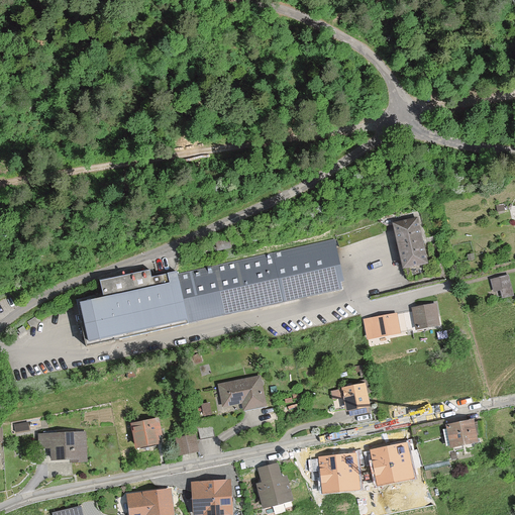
[(483,173),(472,175),(474,184),(485,181),(483,173)]
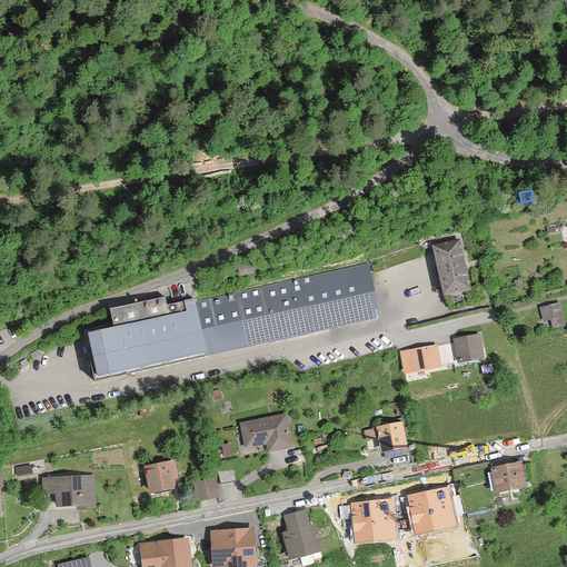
[(553,222),(545,225),(547,234),(555,231),(553,222)]
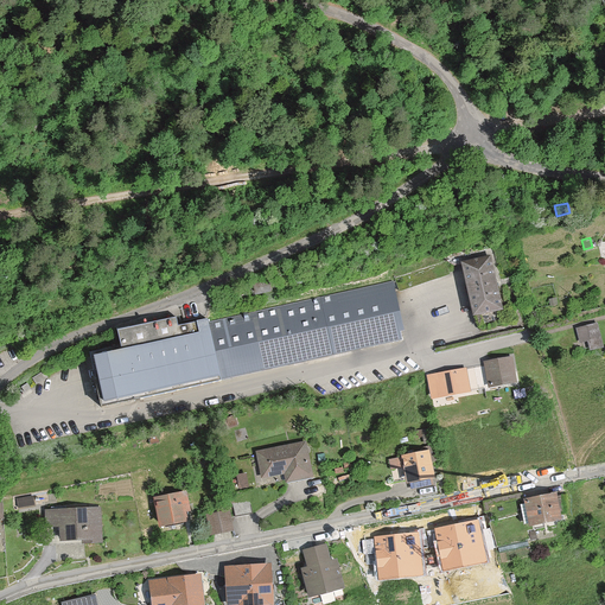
[(490,255),(462,261),(469,288),(497,281),(490,255)]
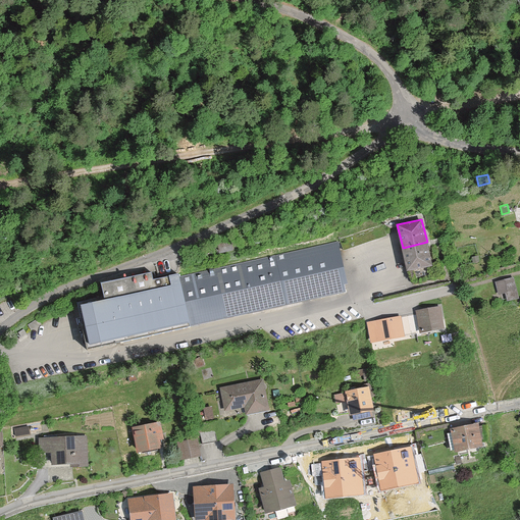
[(427,242),(403,248),(408,271),(432,266),(427,242)]
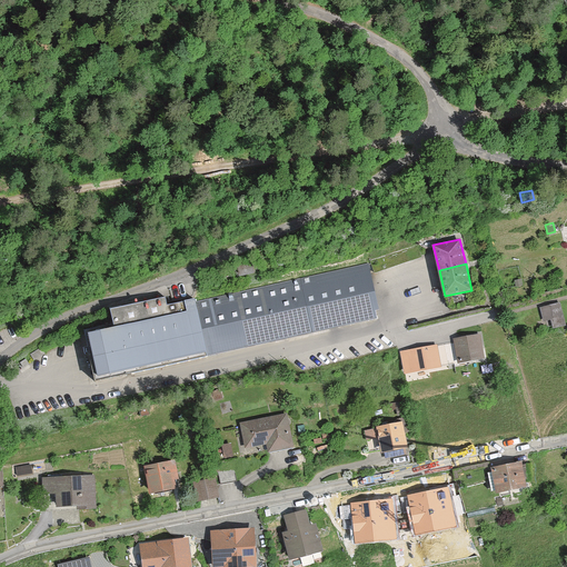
[(110,309),(113,327),(83,334),(93,378),(275,337),(274,329),(378,306),(370,271),(302,286),(301,278),(196,301),(195,298),(168,305),(167,297),(110,309)]
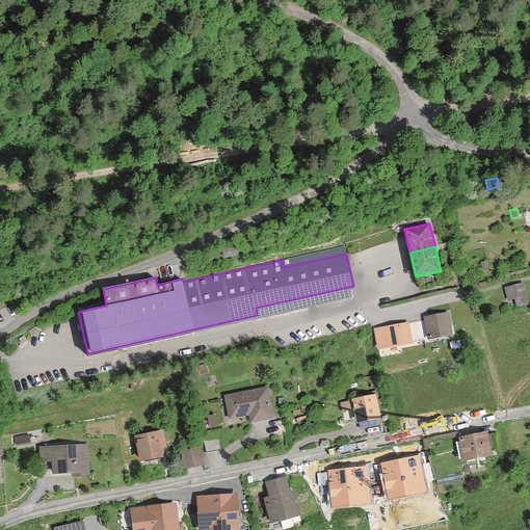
[(522,283),(503,288),(506,301),(513,299),(515,307),(527,303),(522,283)]
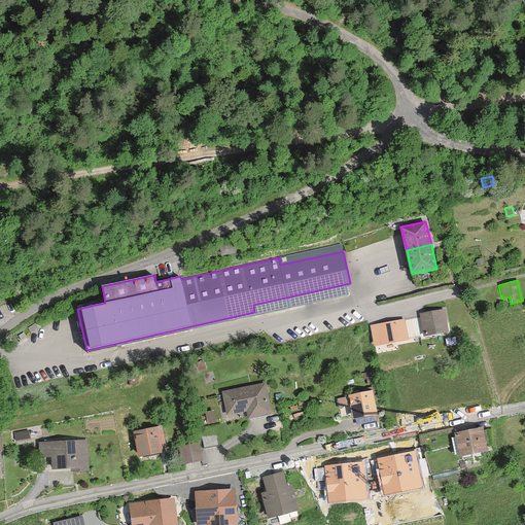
[(444,309),(419,313),(423,336),(448,330),(444,309)]
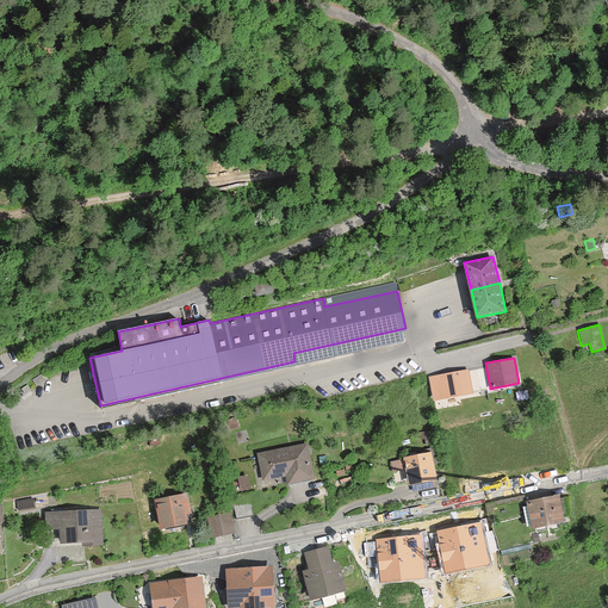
[(467,366),(426,374),(430,398),(472,390),(467,366)]
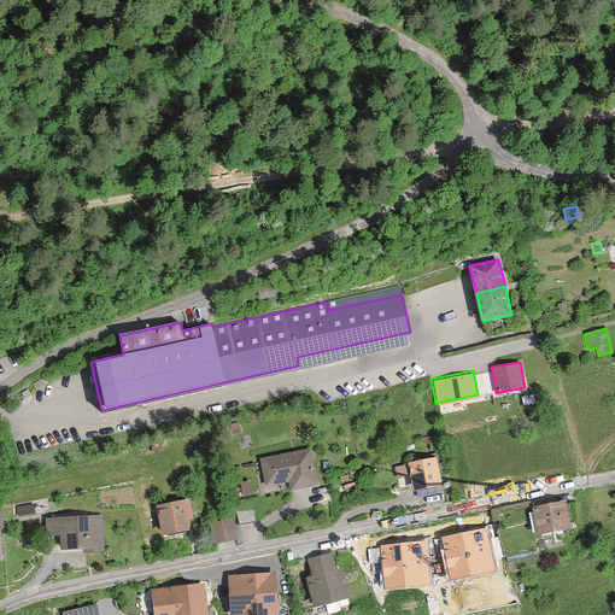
[(25,388),(17,394),(23,404),(31,399),(25,388)]
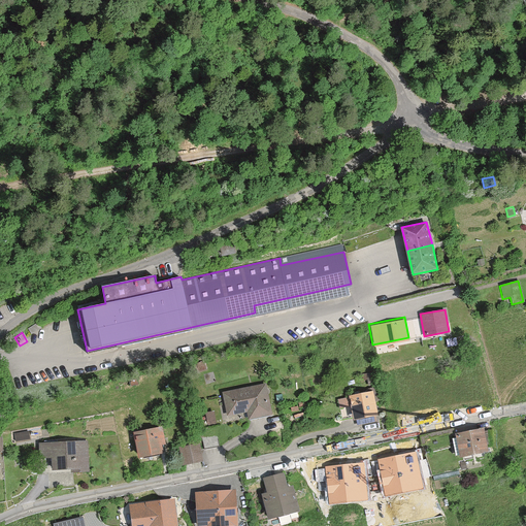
[(265,383),(222,392),(226,415),(245,411),(248,420),(272,414),(265,383)]
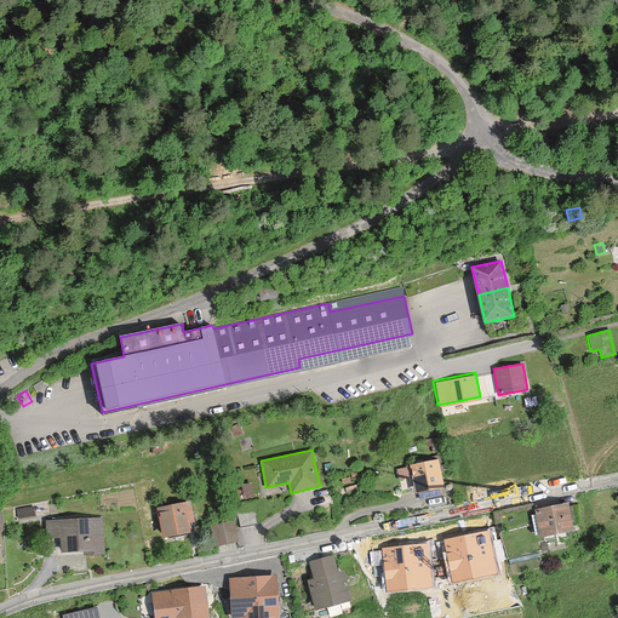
[(410,470),(398,473),(401,490),(440,482),(438,471),(441,471),(439,459),(408,465),(410,470)]
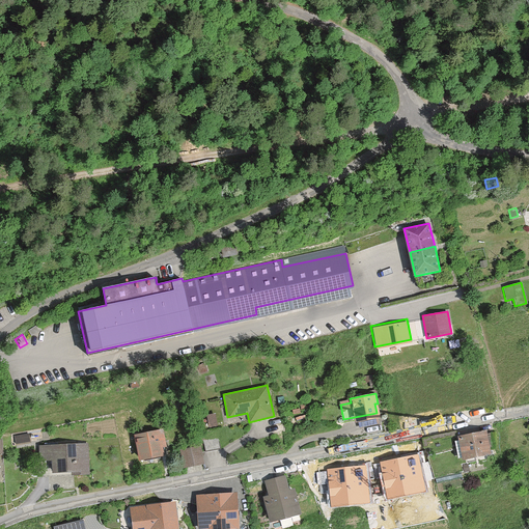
[(214,413),(205,415),(209,426),(217,424),(214,413)]
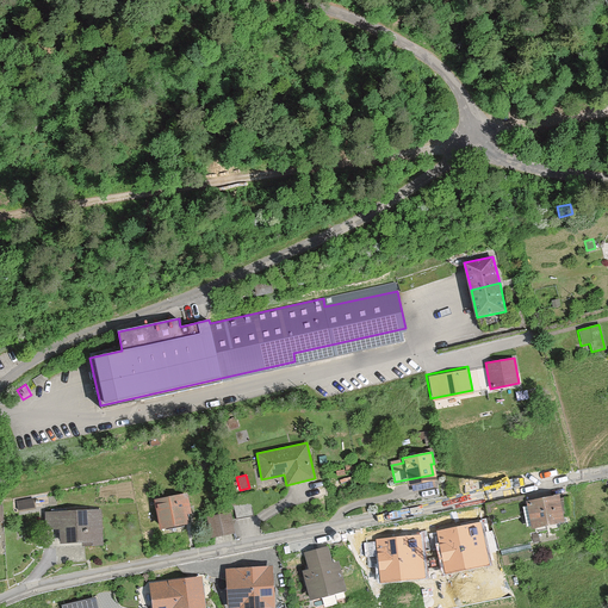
[(186,492),(154,500),(161,529),(188,523),(186,513),(191,513),(186,492)]
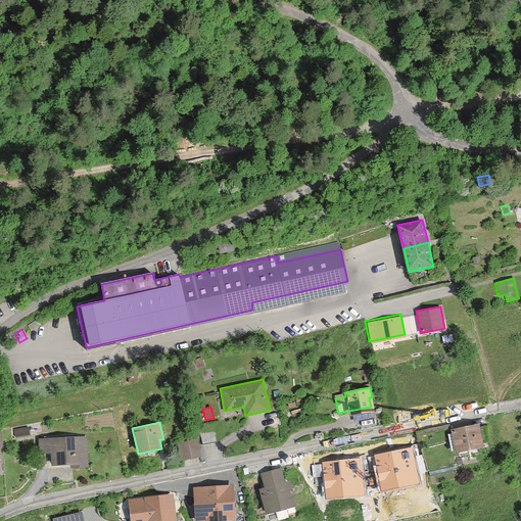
[(483,423),(452,430),(453,433),(447,434),(453,456),(486,447),(485,441),(488,440),(483,423)]
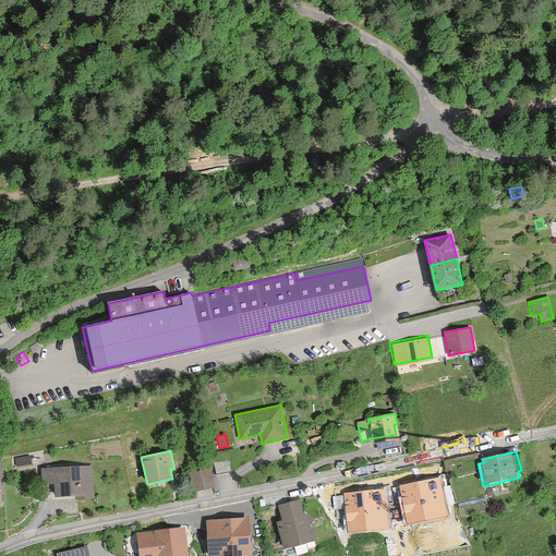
[(91,466),(40,469),(41,484),(53,483),(55,497),(75,496),(75,499),(93,497),(91,466)]
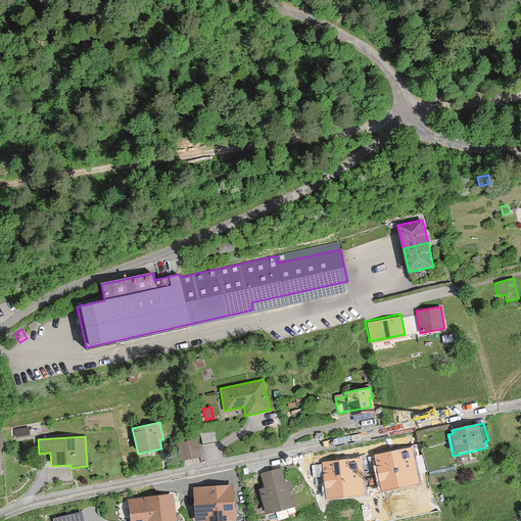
[(196,438),(176,442),(180,460),(200,456),(196,438)]
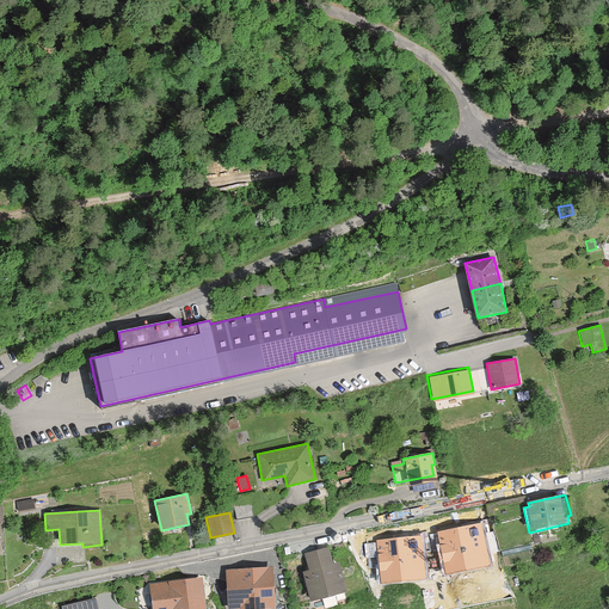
[(479,522),(436,529),(443,570),(486,561),(479,522)]
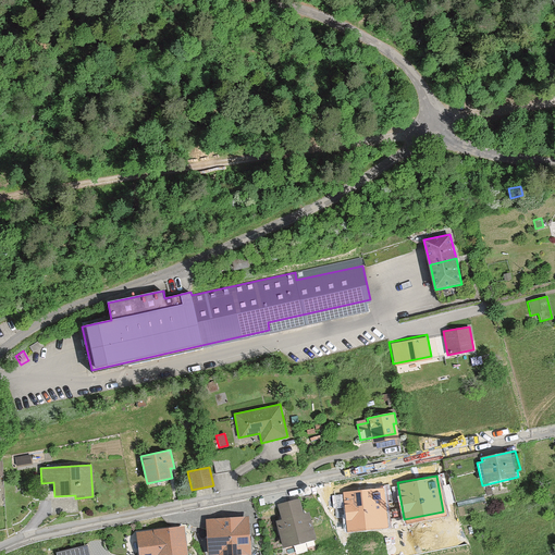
[(381,485),(341,491),(345,530),(386,525),(381,485)]
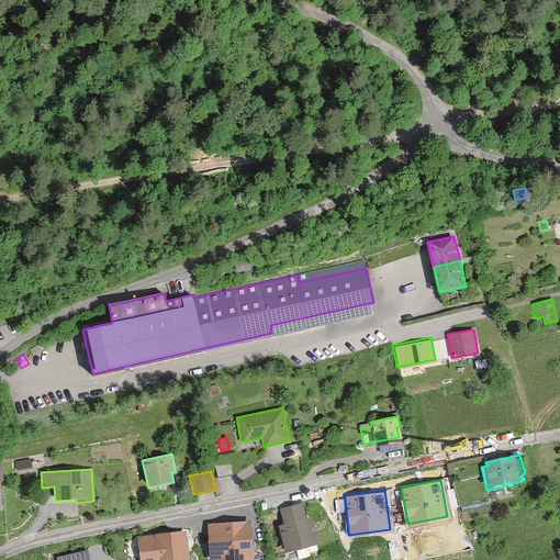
[(460,506),(461,512),(488,505),(486,500),(460,506)]
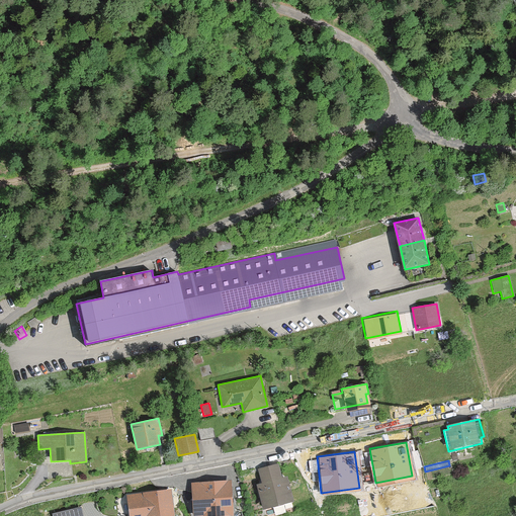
[(257,468),(260,478),(280,471),(278,462),(257,468)]
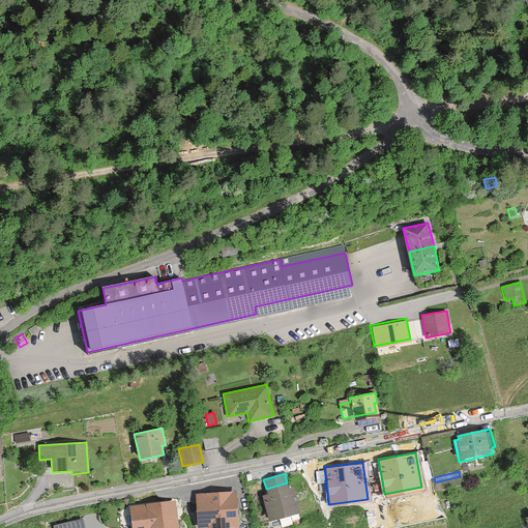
[(287,482),(266,489),(268,494),(263,496),(270,521),(301,511),(294,487),(289,488),(287,482)]
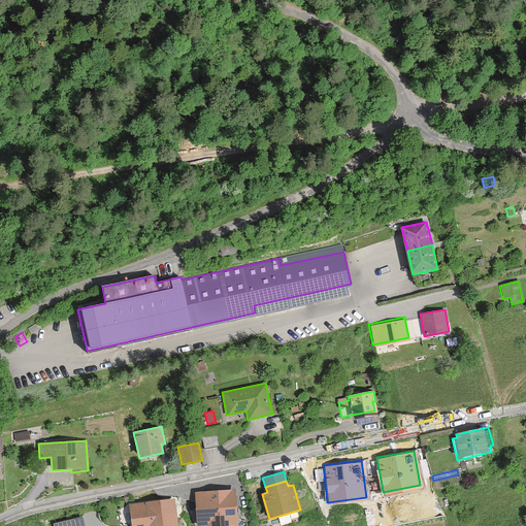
[(235,486),(193,489),(196,524),(237,521),(235,486)]
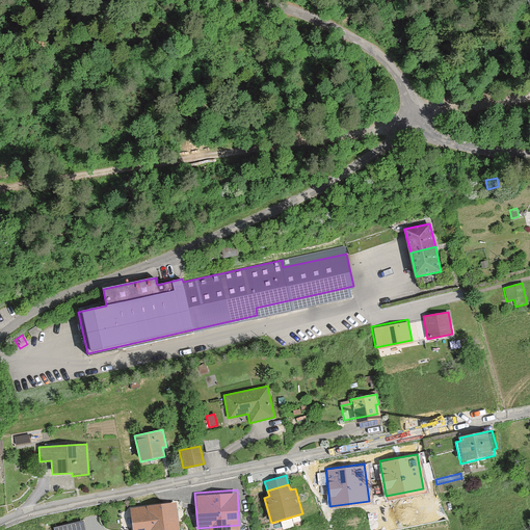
[(179,529),(176,502),(130,508),(133,529),(179,529)]
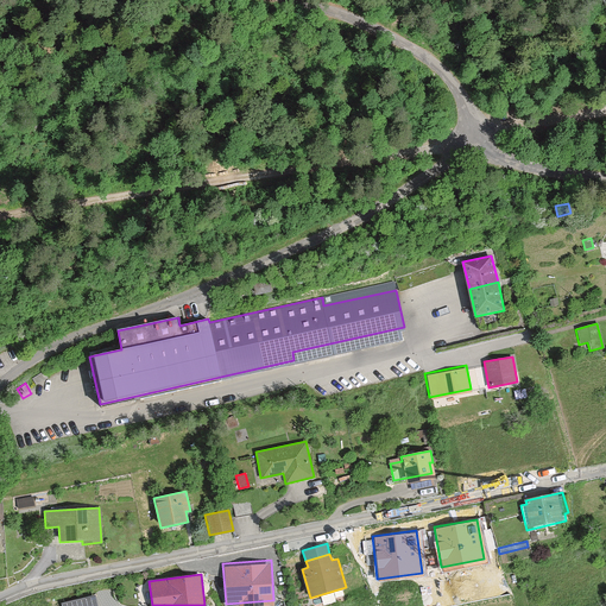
[(96,605),(94,594),(61,604),(61,605),(96,605)]
